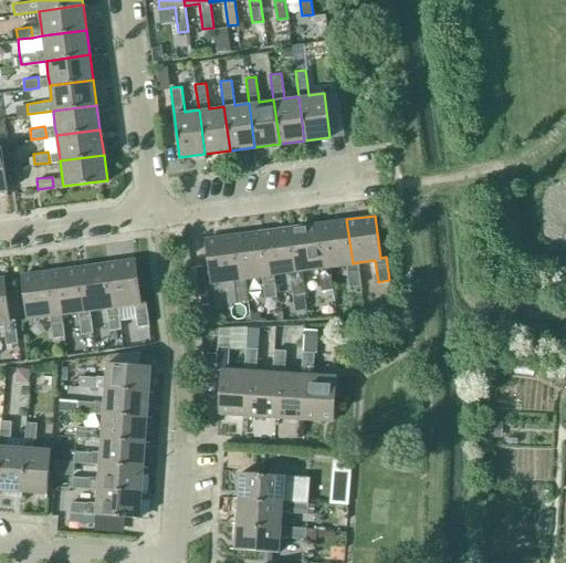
[(360,284),(358,262),(353,263),(346,219),(318,223),(324,267),(329,266),(346,263),(349,285),(360,284)]
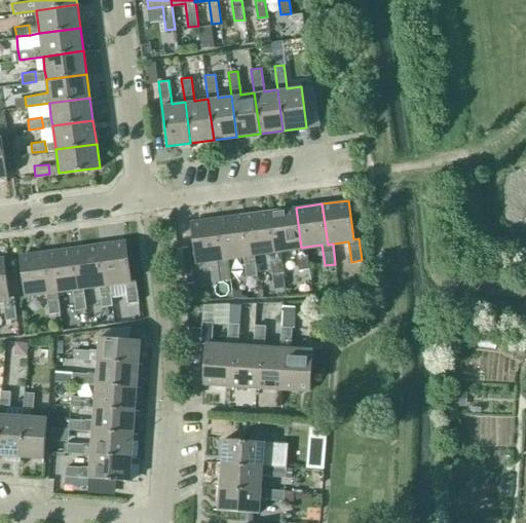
[(309,267),(306,247),(301,248),(296,208),(269,211),(275,252),(280,251),(296,249),(299,269),(309,267)]
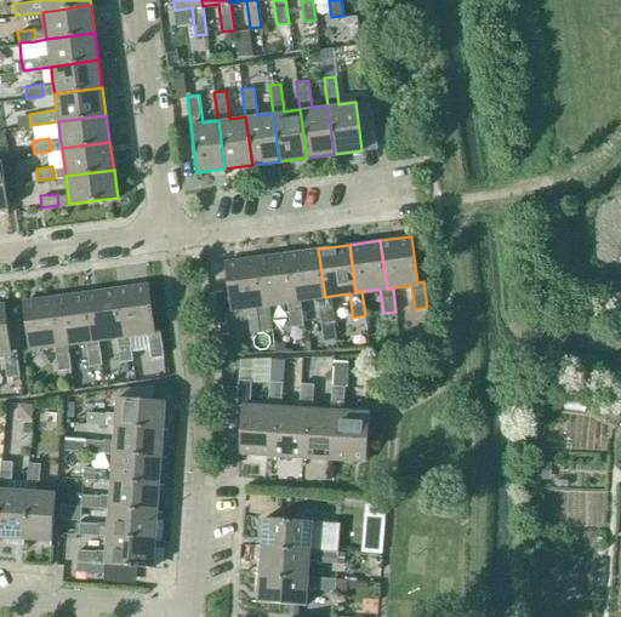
[(335,320),(331,296),(325,297),(318,249),(288,252),(294,301),(301,300),(319,297),(322,321),(335,320)]
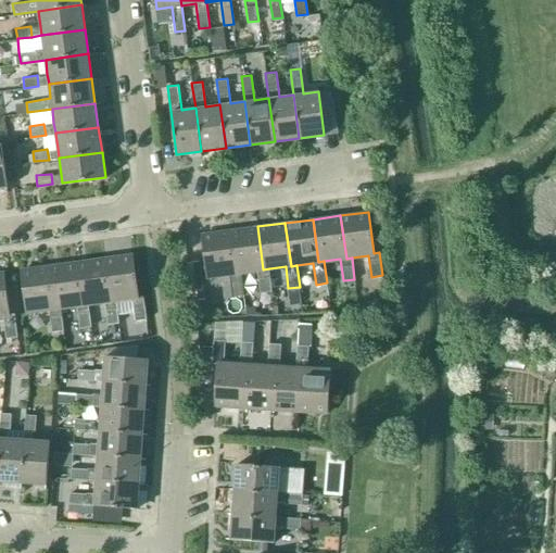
[(272,290),(269,268),(263,269),(257,226),(230,230),(236,273),(241,273),(257,271),(261,291),(272,290)]
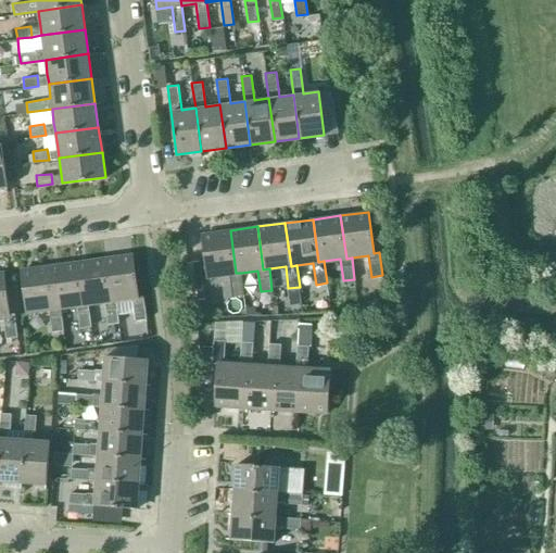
[(244,294),(241,273),(236,273),(230,230),(202,234),(207,277),(230,274),(232,296),(244,294)]
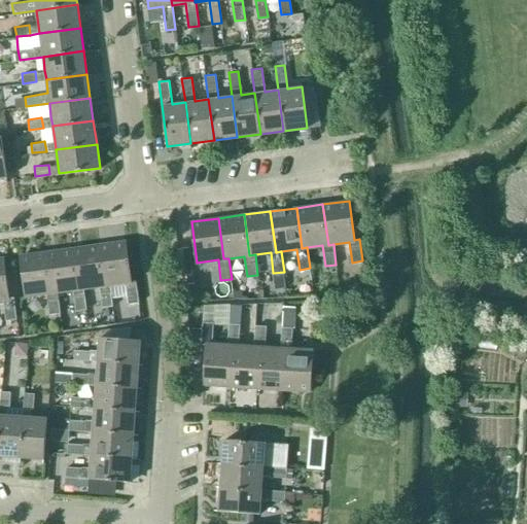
[(104,285),(110,284),(126,282),(128,303),(139,302),(136,280),(131,280),(126,241),(99,244),(104,285)]
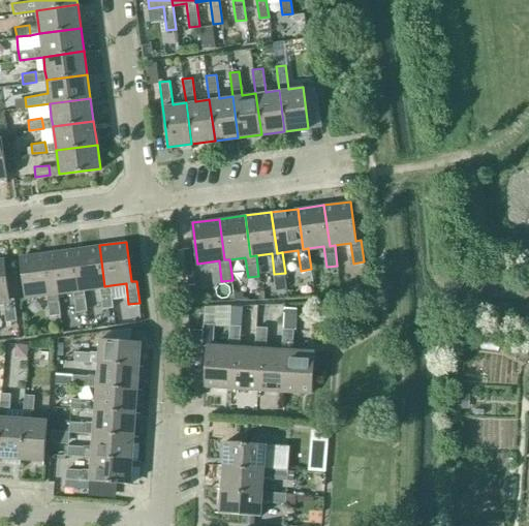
[(113,306),(111,285),(104,286),(99,245),(73,249),(79,289),(84,289),(99,287),(102,307),(113,306)]
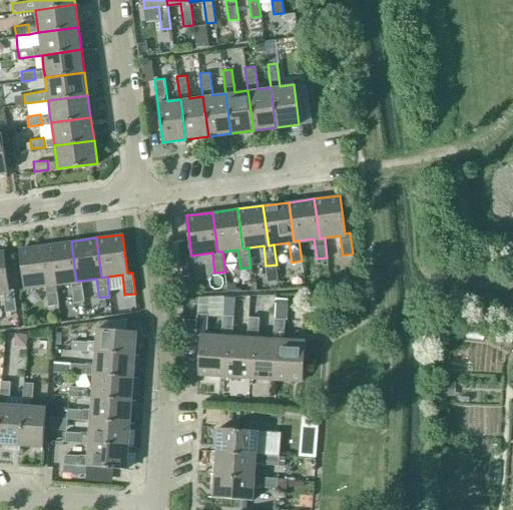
[(84,301),(81,281),(76,281),(71,241),(45,244),(51,285),(56,284),(71,282),(73,302),(84,301)]
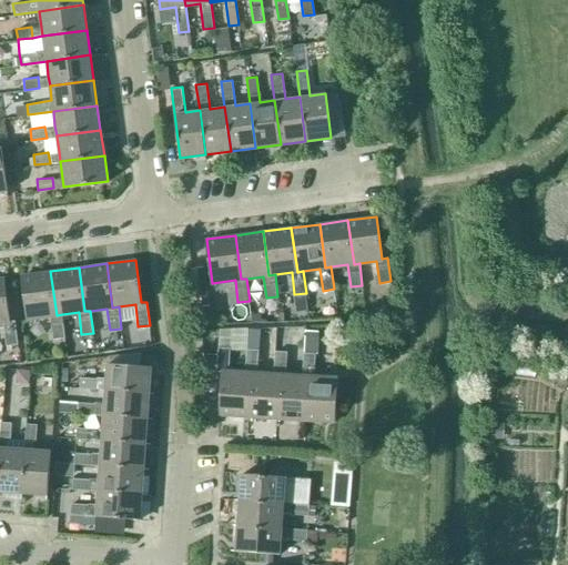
[(64,336),(62,314),(57,315),(50,271),(21,275),(28,319),(50,316),(53,338),(64,336)]
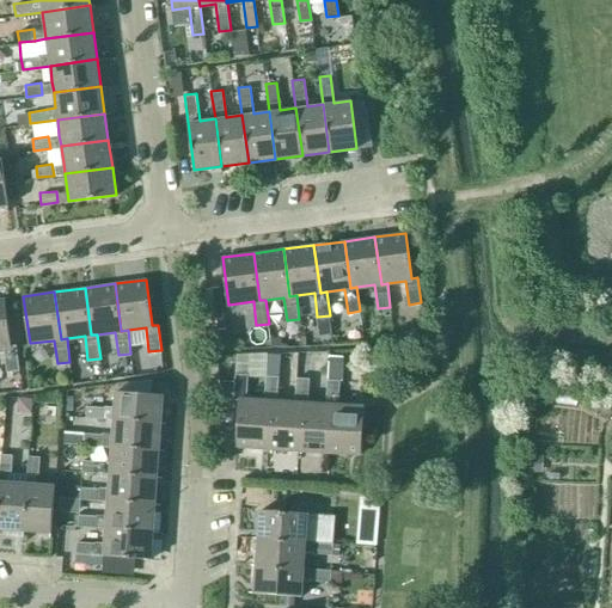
[(0,347),(4,347),(7,370),(19,369),(16,344),(10,345),(4,299),(0,299),(0,347)]
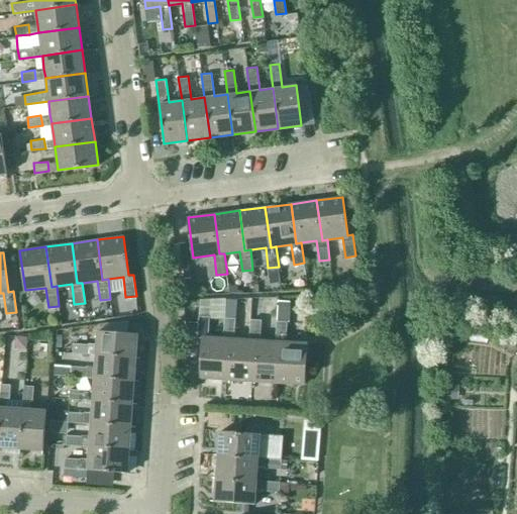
[(291,319),(291,298),(282,298),(281,319),(291,319)]
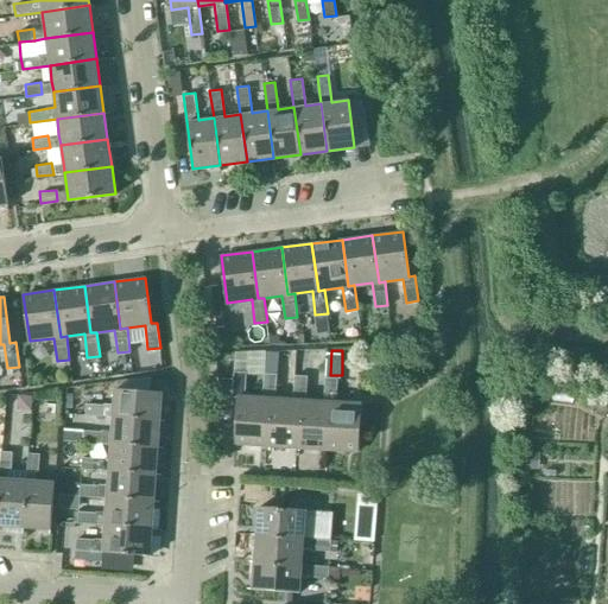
[(270,396),(263,395),(245,394),(246,370),(234,370),(232,395),(238,395),(234,442),(266,444),(270,396)]
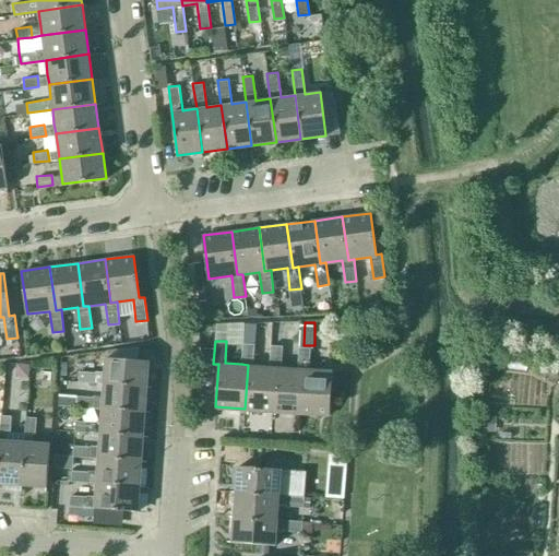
[(276,366),(270,366),(252,365),(254,343),(242,342),(241,364),(248,365),(245,409),(273,411),(276,366)]
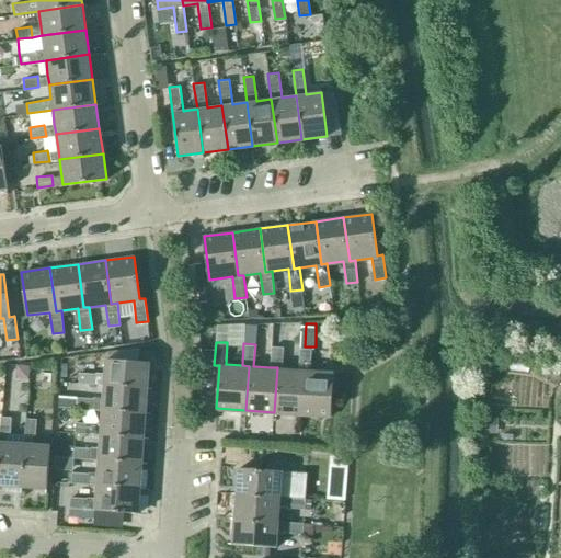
[(306,369),(298,369),(282,368),(283,346),(272,345),(271,367),(277,367),(274,412),(302,414),(306,369)]
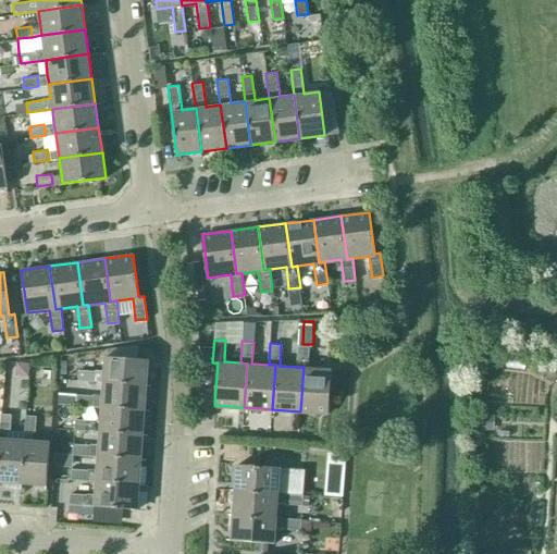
[(304,367),(300,411),(329,414),(332,369),(308,368),(309,346),(298,345),(296,367),(304,367)]
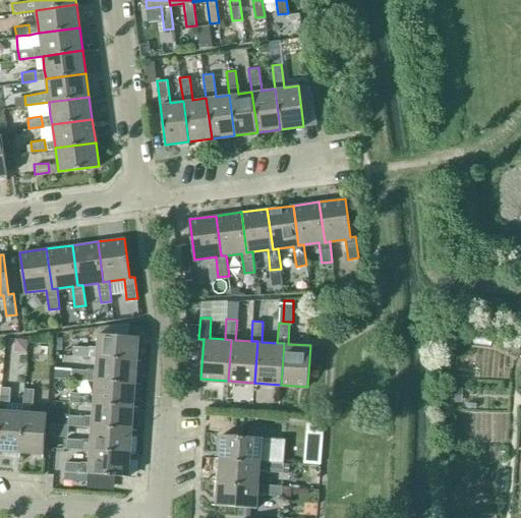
[(96,356),(136,359),(138,336),(98,333),(97,347),(73,345),(72,355),(96,356)]
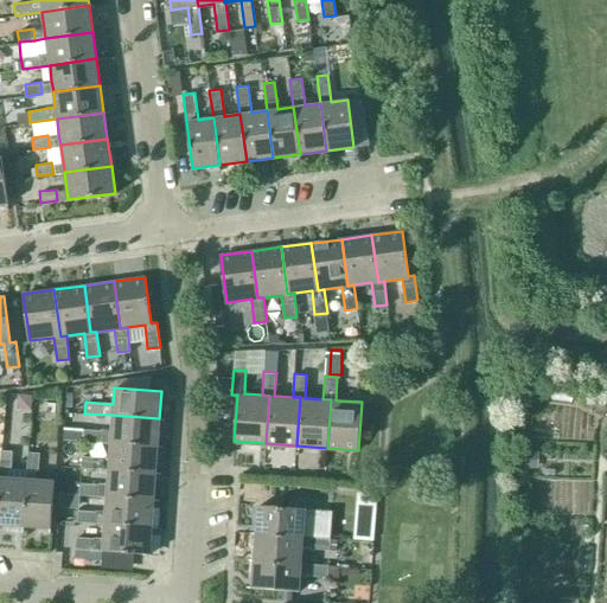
[(158,446),(159,418),(112,415),(110,430),(83,429),(83,440),(110,442),(158,446)]
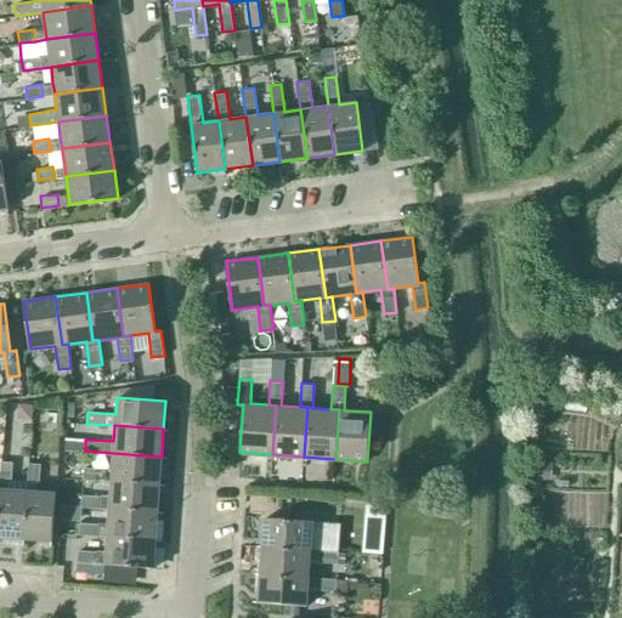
[(159,483),(162,457),(113,453),(112,469),(84,466),(83,478),(111,481),(159,483)]
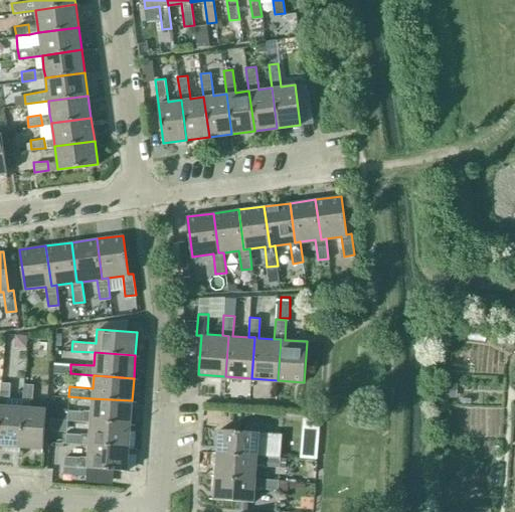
[(22,406),(8,405),(10,382),(0,381),(0,386),(0,445),(19,447),(22,406)]
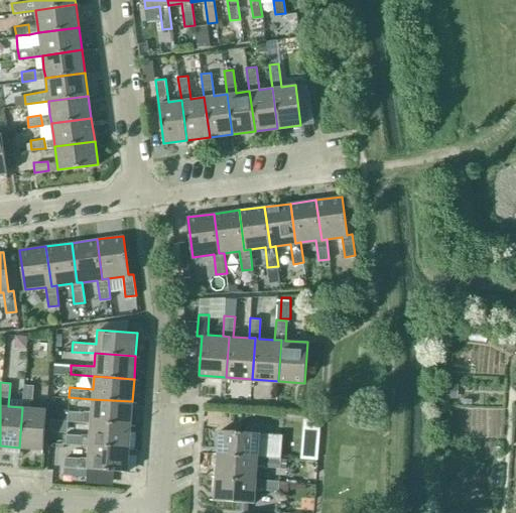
[(22,407),(19,447),(42,449),(45,408),(31,407),(33,384),(23,384),(22,407)]
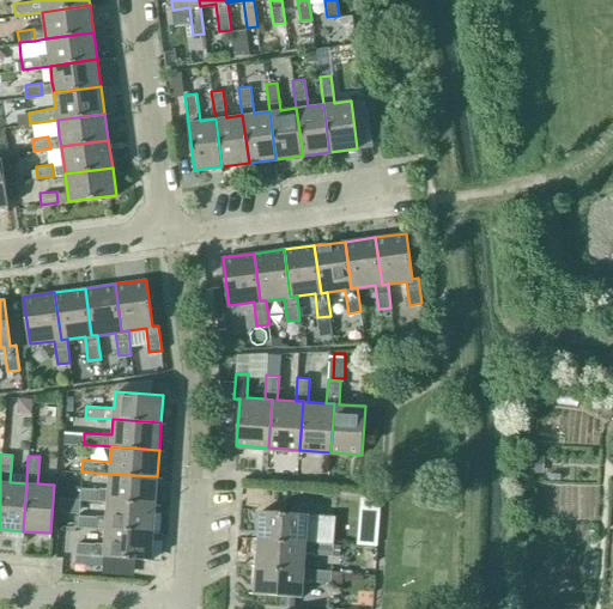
[(156,504),(157,476),(109,474),(108,489),(80,487),(80,499),(108,500),(156,504)]
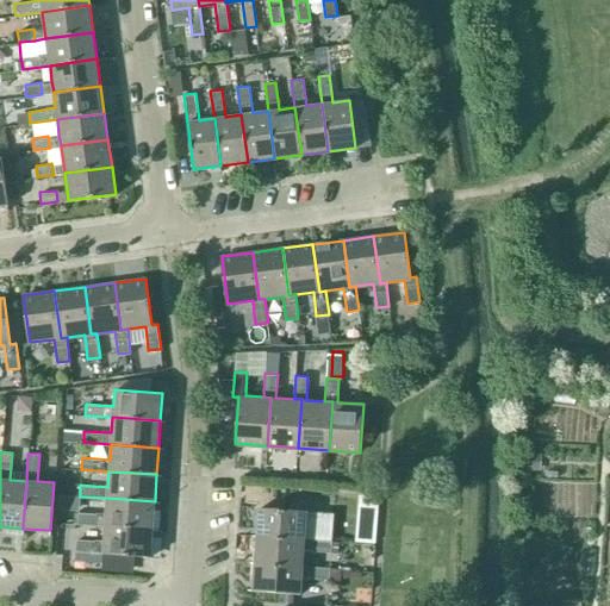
[(153,529),(155,501),(107,498),(106,513),(79,512),(78,523),(105,525),(153,529)]
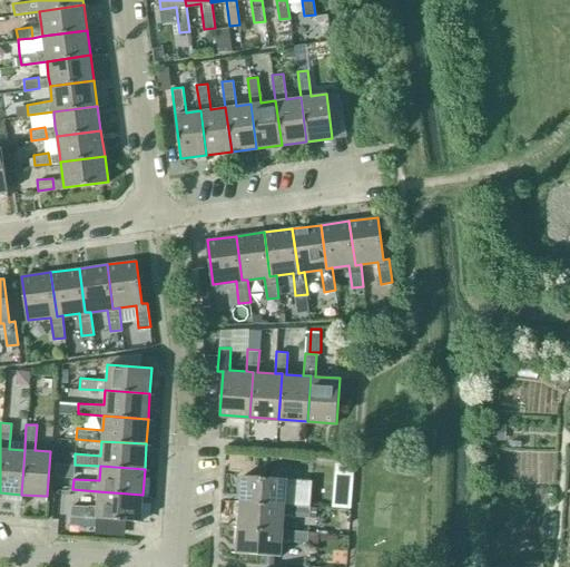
[(239,500),(284,504),(285,489),(311,490),(311,492),(331,495),(332,481),(286,478),(242,475),(239,500)]
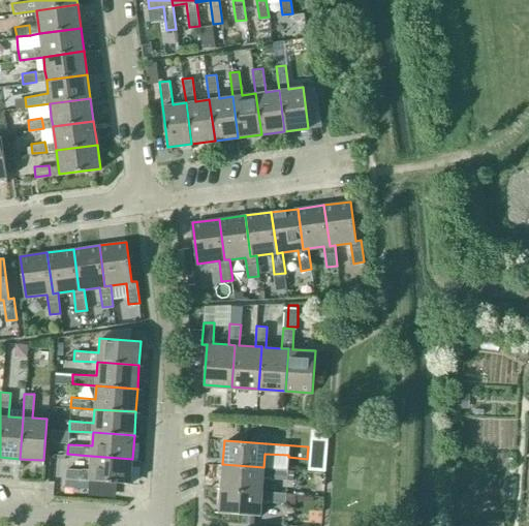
[(130,483),(132,459),(91,456),(90,469),(66,468),(65,477),(89,480),(130,483)]
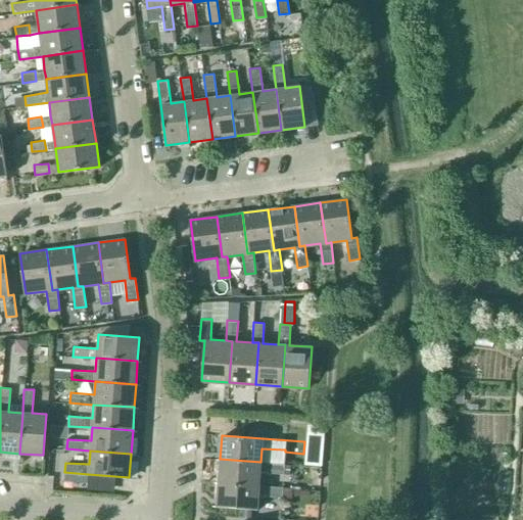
[(284,463),(260,462),(220,459),(219,482),(259,485),(260,471),(284,473),(284,463)]
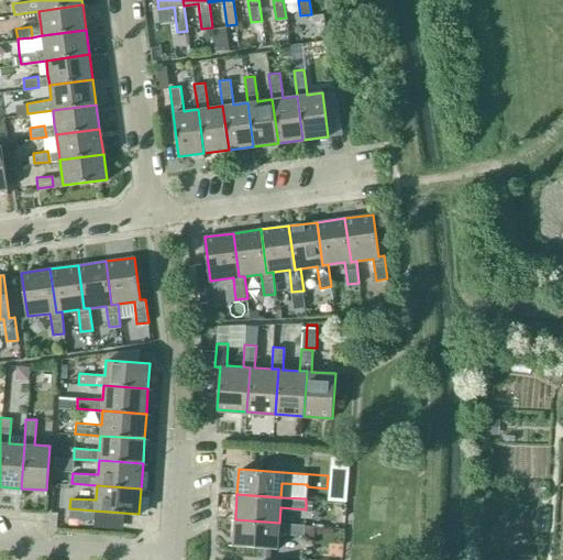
[(305,524),(279,523),(235,519),(233,545),(277,548),(278,533),(304,535),(305,524)]
